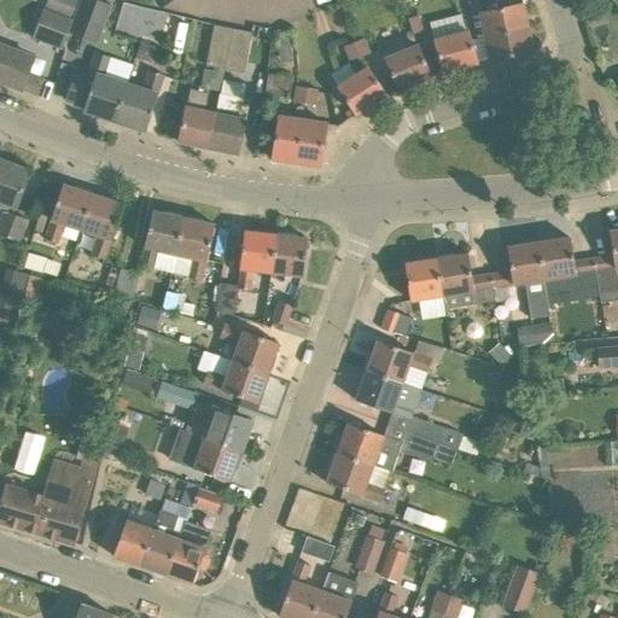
[(48,0),(45,10),(71,21),(79,0),(48,0)]
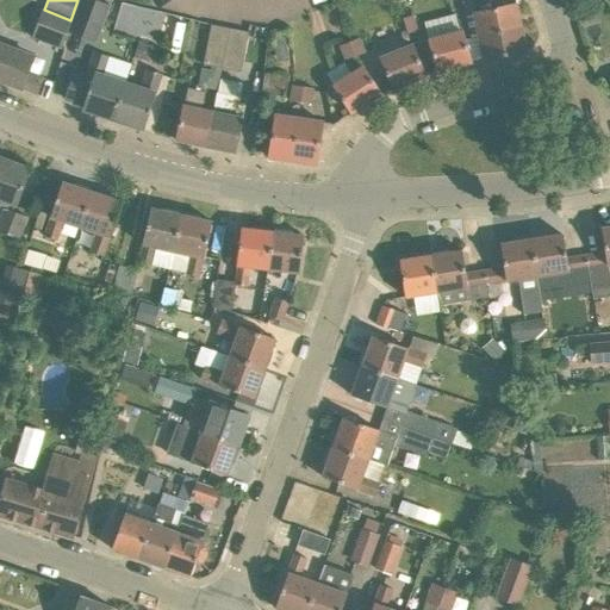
[(111,5),(95,0),(80,0),(72,22),(68,31),(97,43),(111,5)]
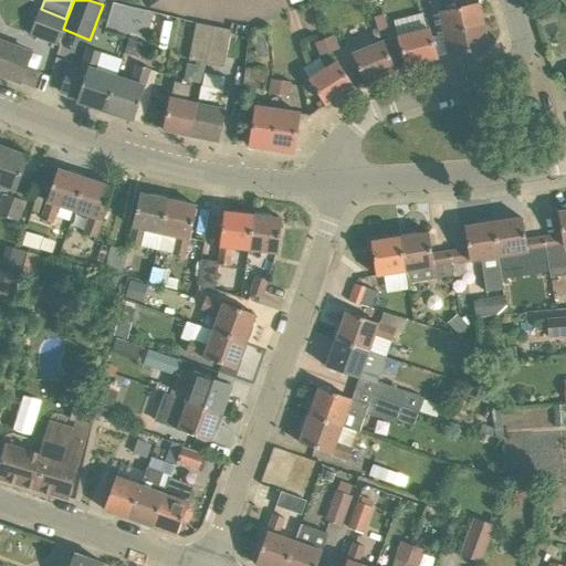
[(443,33),(484,25),(480,3),(439,11),(437,0),(435,0),(430,1),(437,34),(443,33)]
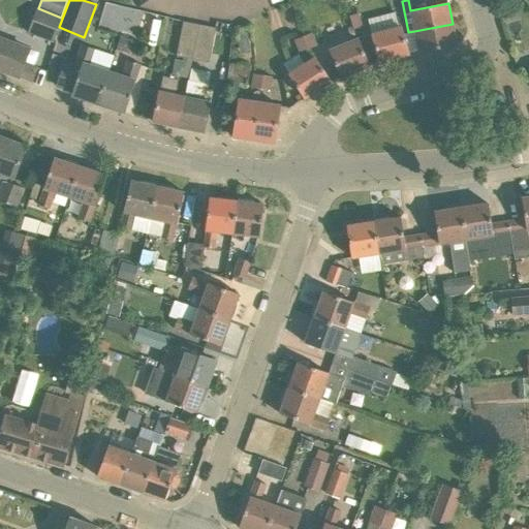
[(503,0),(497,2),(504,25),(521,20),(514,0),(503,0)]
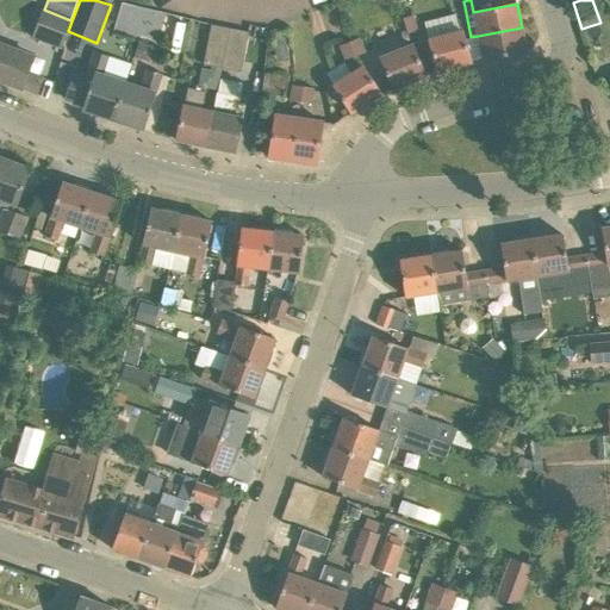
[(72,22),(70,20),(44,10),(43,8),(32,36),(61,49),(68,31),(72,22)]
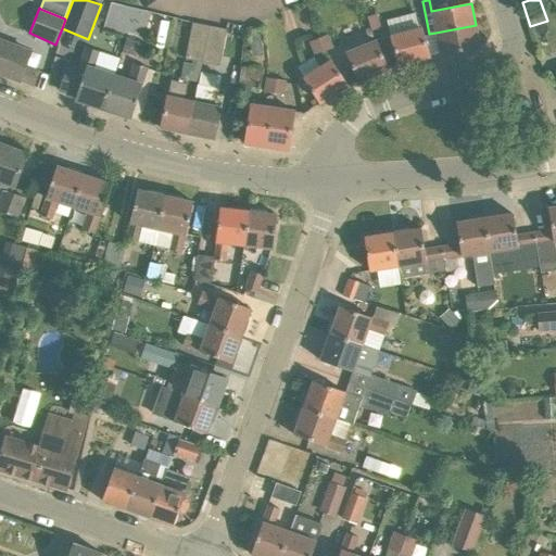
[(376,14),(367,17),(373,29),(381,26),(376,14)]
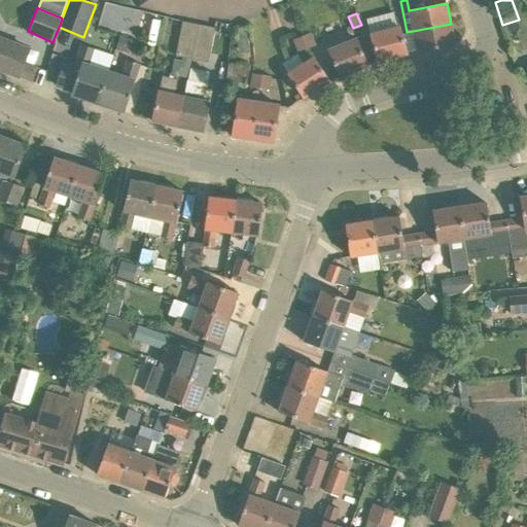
[(200,25),(183,22),(175,56),(192,60),(200,25)]
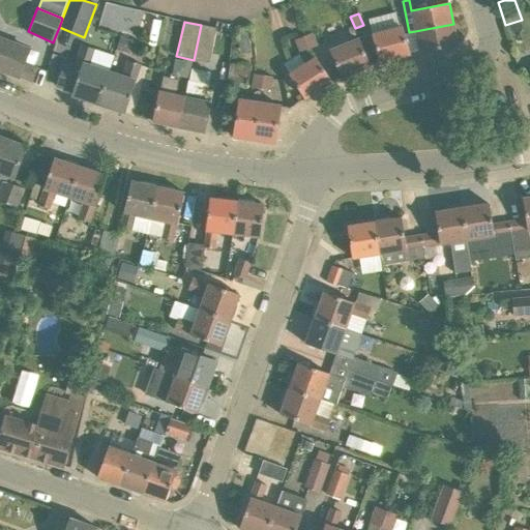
[(453,24),(415,31),(420,52),(457,43),(453,24)]
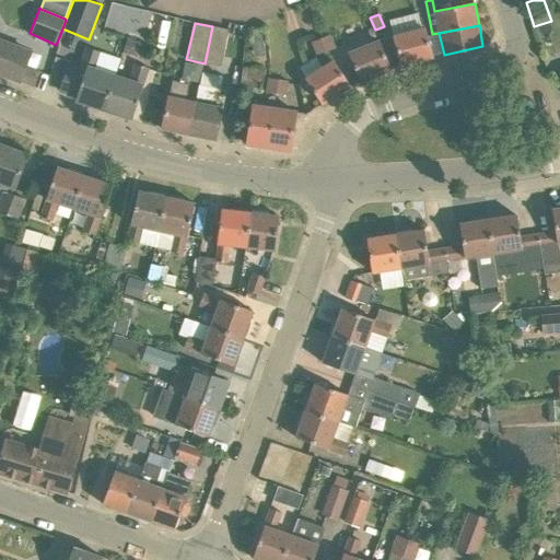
[(212,26),(205,63),(221,67),(229,30),(212,26)]
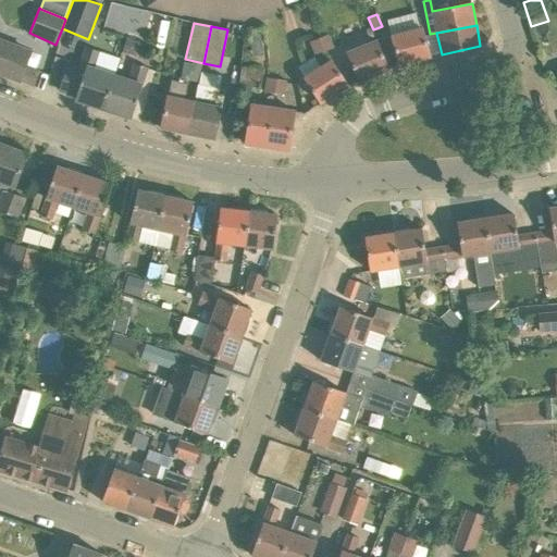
[(423,27),(392,36),(400,65),(431,58),(423,27)]
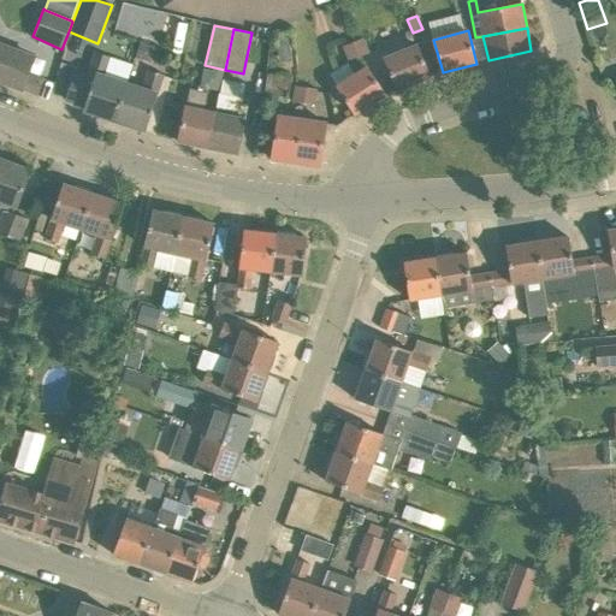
[(362,39),(353,43),(360,57),(369,52),(362,39)]
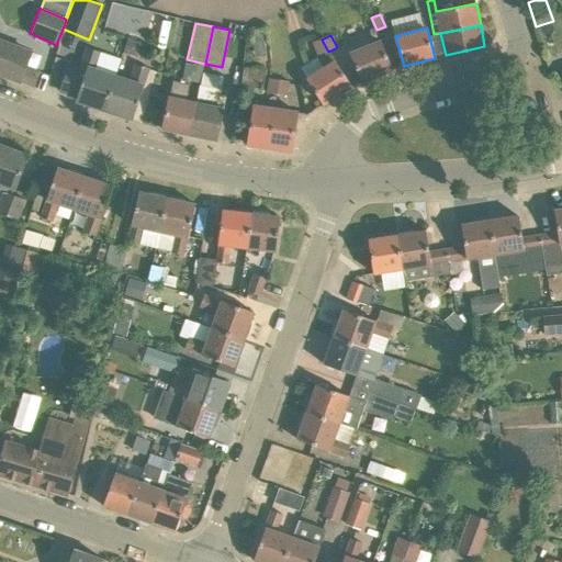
[(123,52),(138,58),(143,44),(127,38),(123,52)]
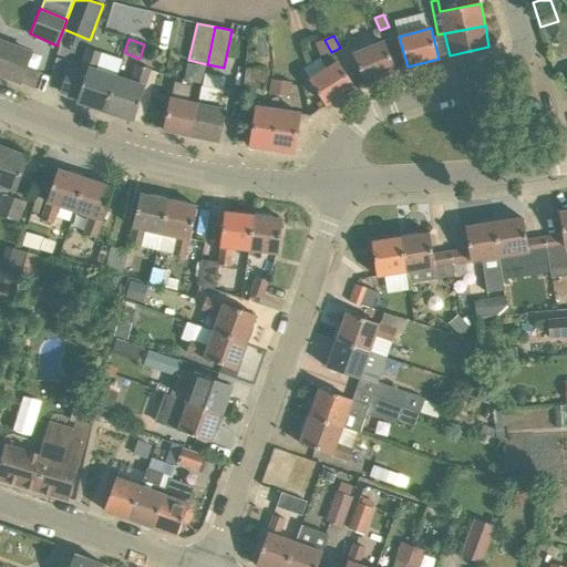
[(32,52),(0,40),(0,73),(35,88),(41,71),(27,66),(31,53),(32,52)]
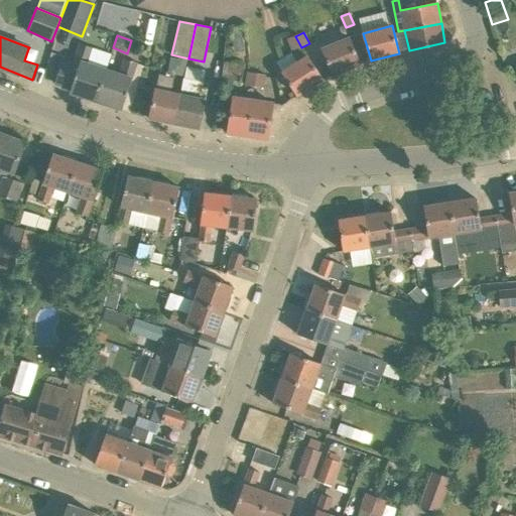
[(295,36),(287,39),(293,51),(301,47),(295,36)]
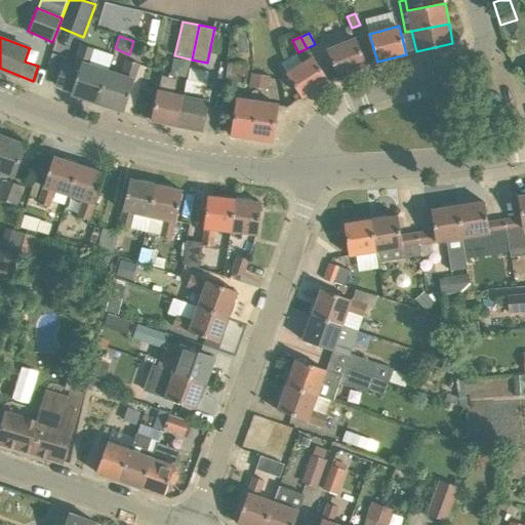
[(356,38),(328,49),(338,76),(366,66),(356,38)]
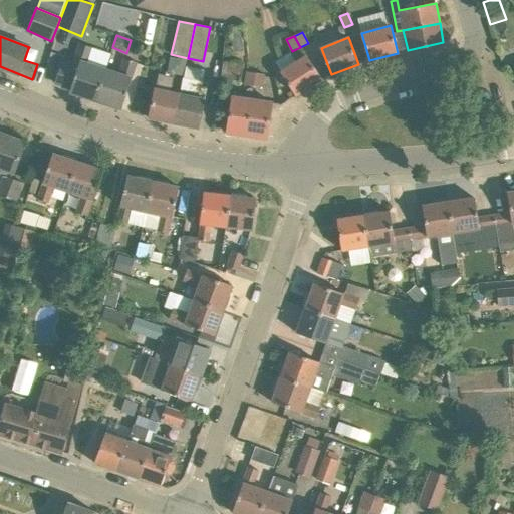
[(95,100),(105,69),(88,64),(93,47),(80,43),(73,64),(63,61),(56,82),(72,88),(70,92),(95,100)]
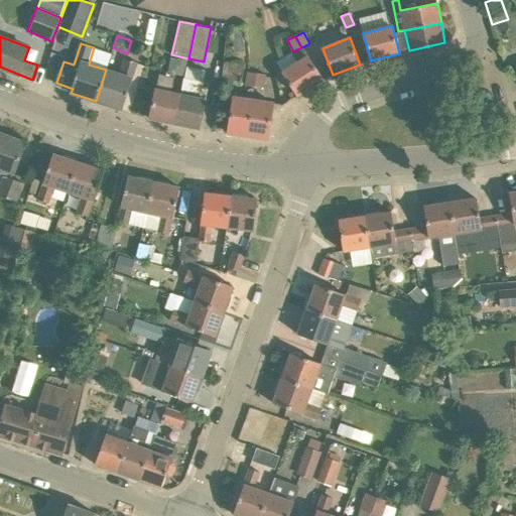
[(307,56),(298,62),(291,52),(276,62),(298,96),(323,80),(307,56)]
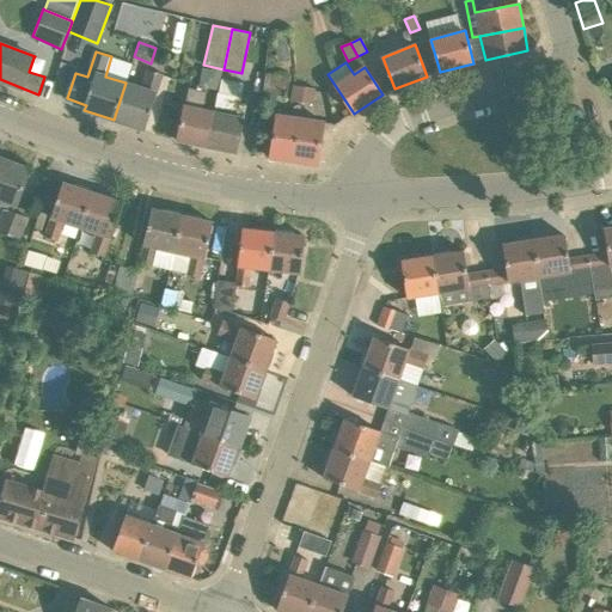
[(164,74),(148,69),(142,89),(126,83),(114,120),(146,129),(164,74)]
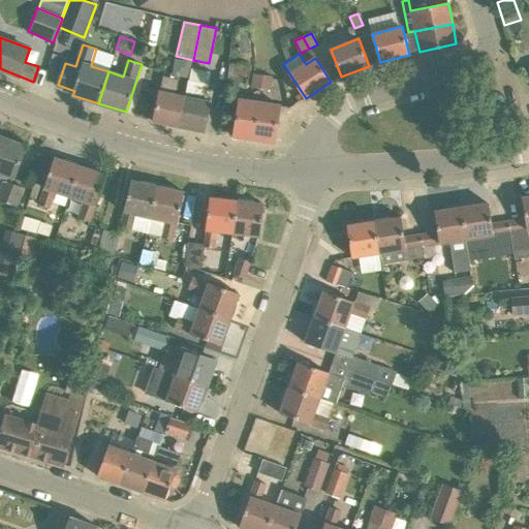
[(250,67),(229,63),(226,81),(248,85),(250,67)]
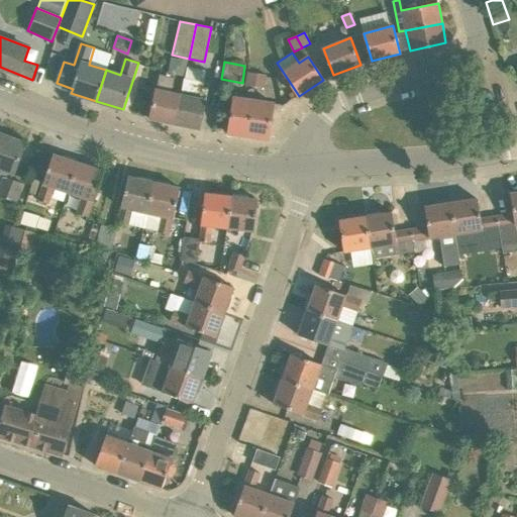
[(257,74),(247,73),(246,86),(255,88),(257,74)]
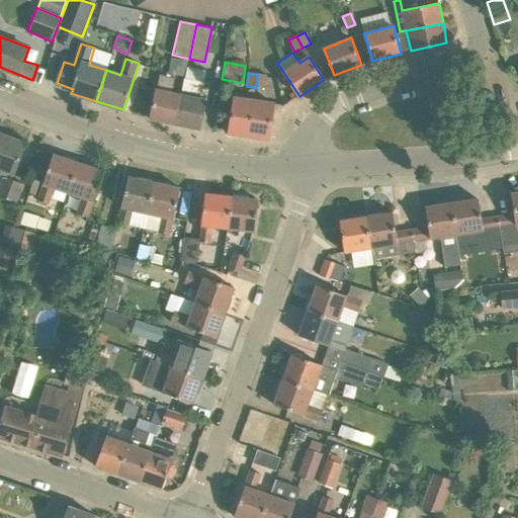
[(182,95),(172,93),(174,77),(160,74),(150,118),(176,124),(182,95)]
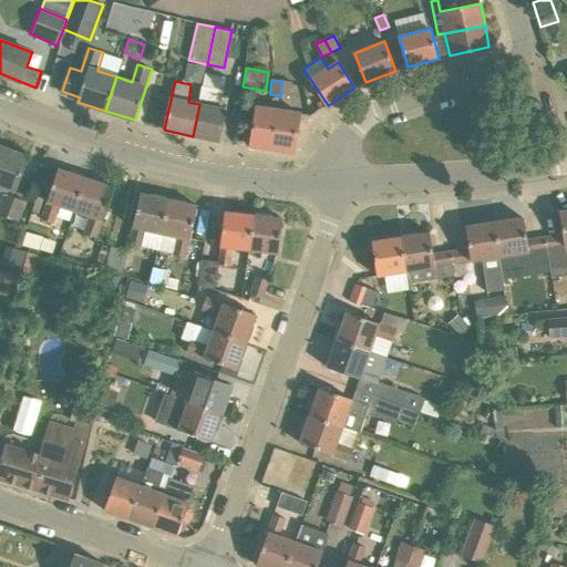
[(292,83),(282,81),(280,96),(290,98),(292,83)]
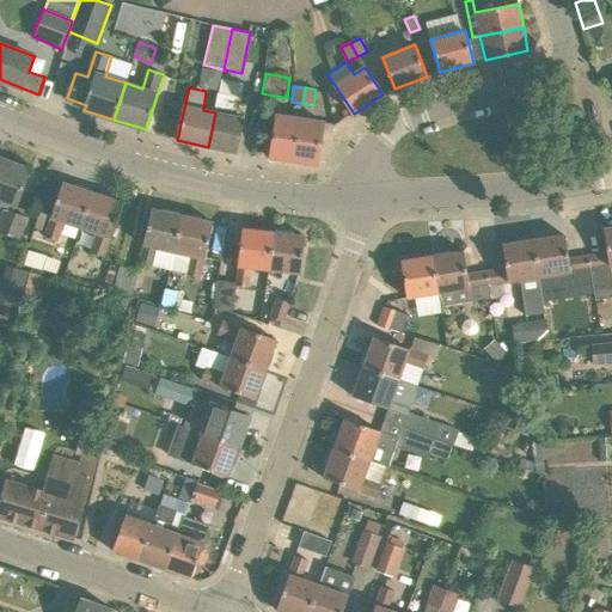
[(248,101),(236,98),(219,95),(215,112),(208,147),(237,153),(248,101)]
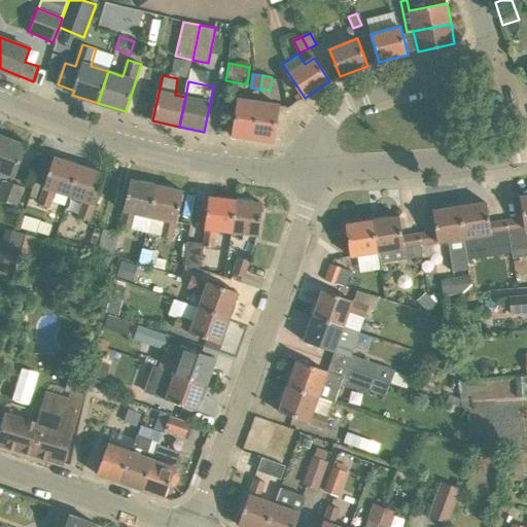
[(253,139),(258,102),(239,99),(233,136),(253,139)]
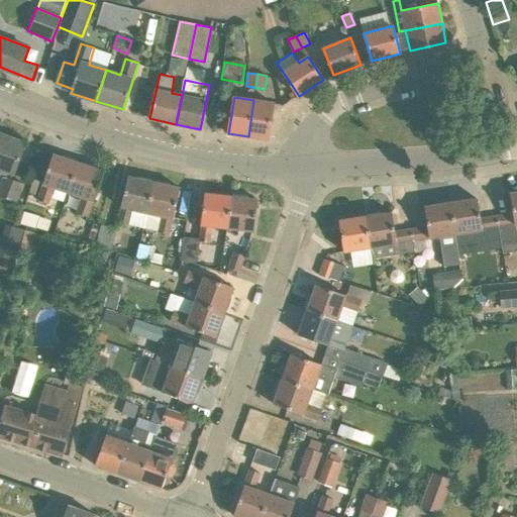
[(269,139),(274,103),(253,100),(248,136),(269,139)]
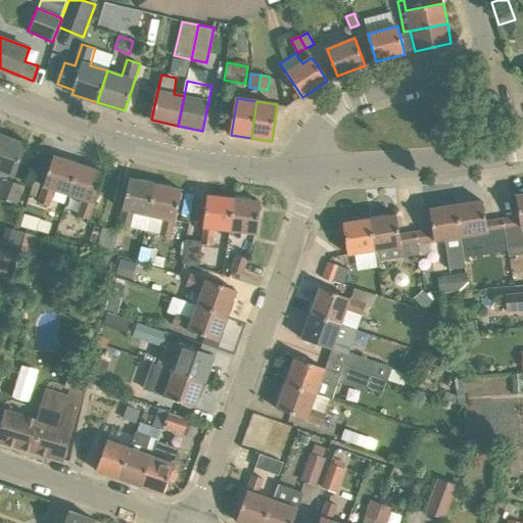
[(25,144),(0,135),(0,171),(2,173),(0,178),(4,180),(0,190),(0,198),(16,204),(24,185),(11,181),(25,144)]
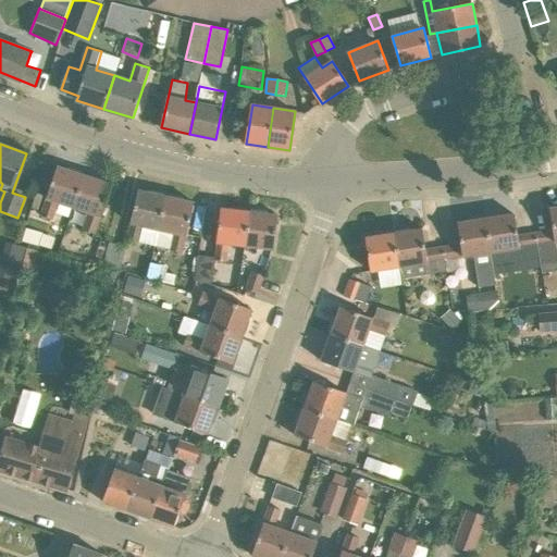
[(74,208),(85,175),(58,165),(41,215),(52,220),(58,202),(74,208)]
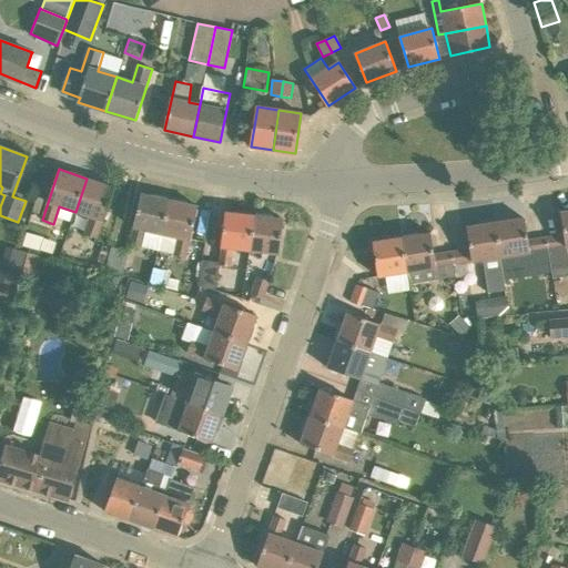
[(114,188),(87,179),(75,212),(91,216),(84,234),(97,239),(114,188)]
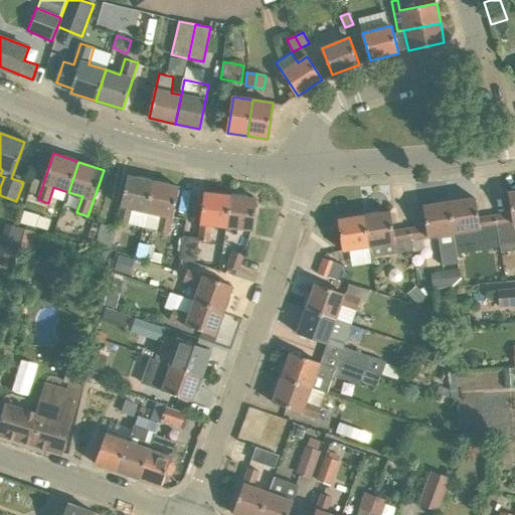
[(154,181),(128,175),(118,222),(128,224),(132,208),(147,212),(154,181)]
